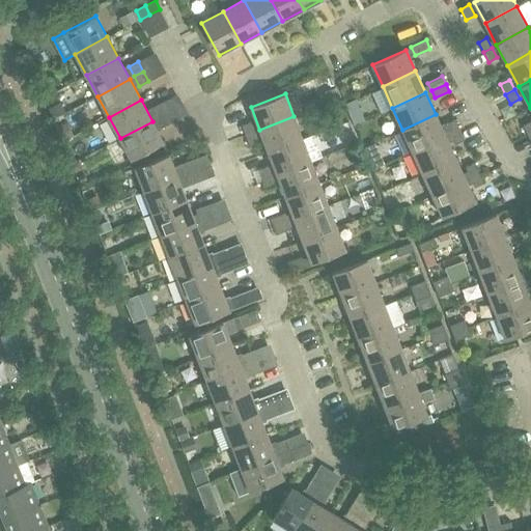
[(157,118),(166,113),(161,104),(151,108),(157,118)]
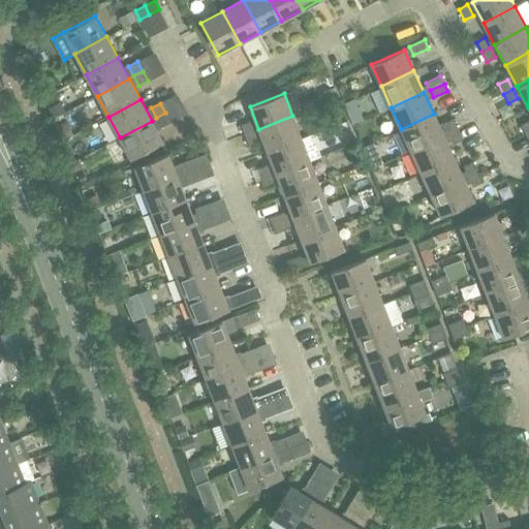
[(165,113),(156,118),(161,127),(169,123),(165,113)]
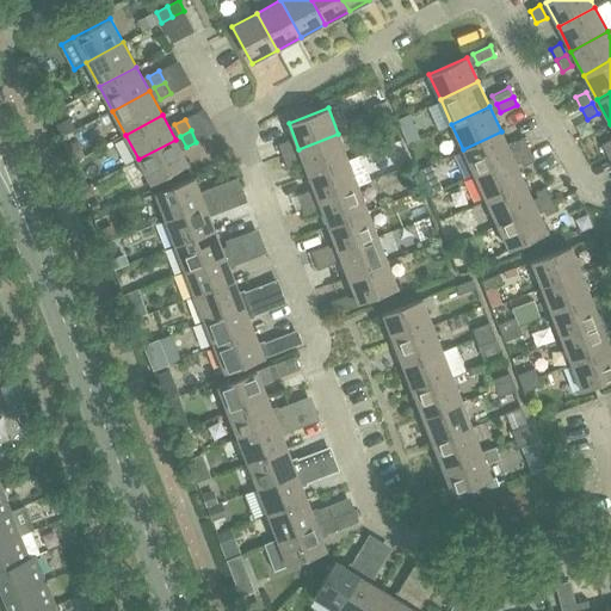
[(513,156),(501,131),(463,149),(475,174),(513,156)]
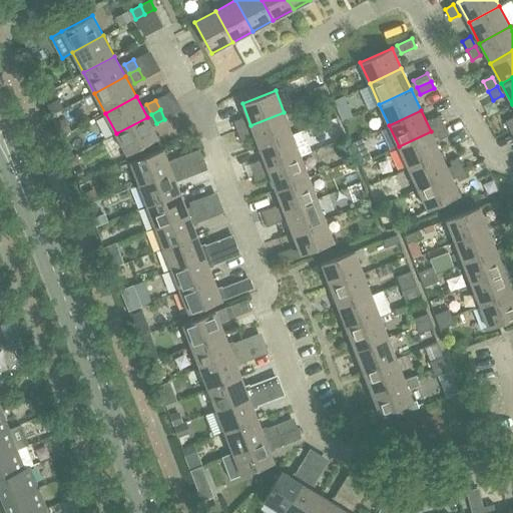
[(292,133),(284,112),(250,125),(260,146),(292,133)]
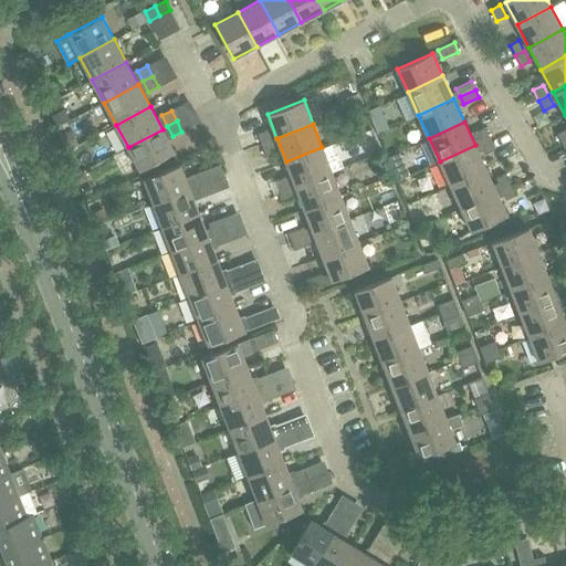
[(474,132),(480,143),(490,138),(484,127),(474,132)]
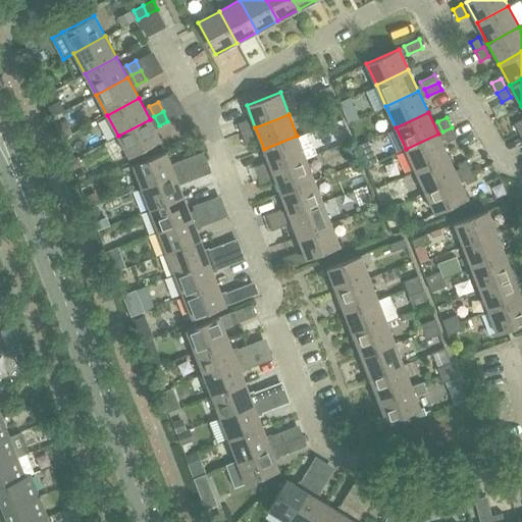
[(150,119),(118,136),(129,157),(161,140),(150,119)]
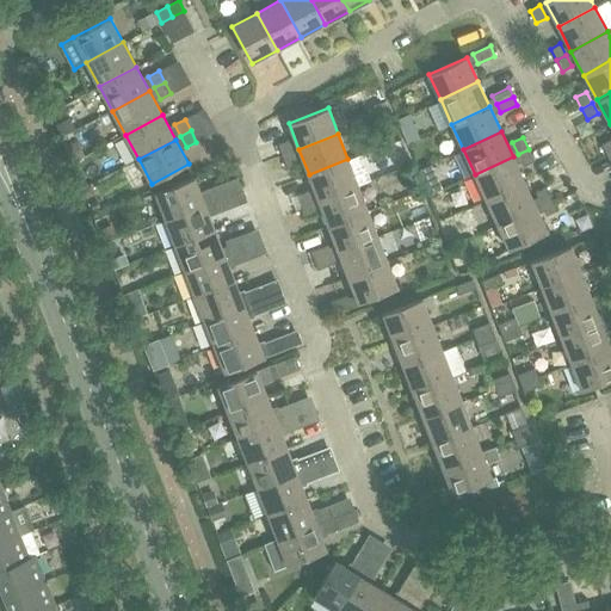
[(283,156),(292,152),(288,140),(278,144),(283,156)]
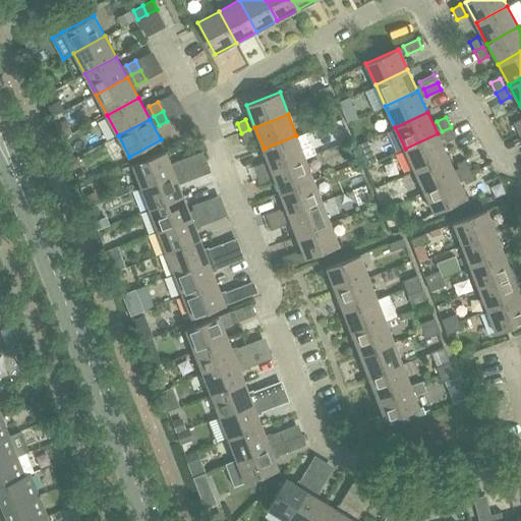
[(451,127),(442,131),(446,141),(455,137),(451,127)]
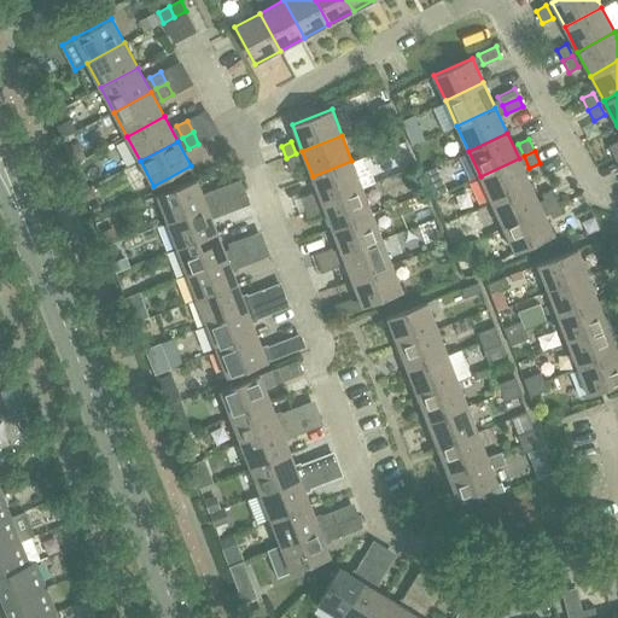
[(296,153),(286,158),(290,170),(301,165),(296,153)]
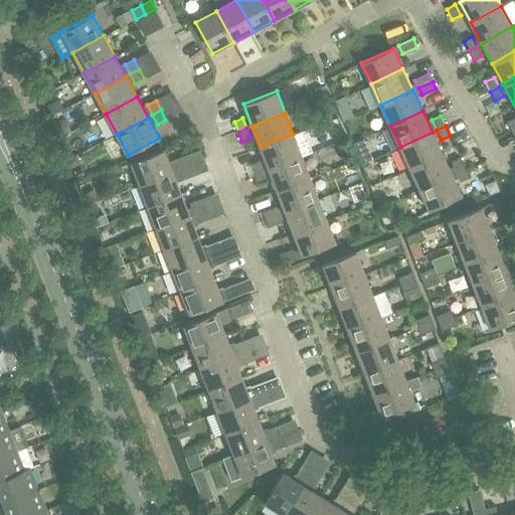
[(400,147),(410,168),(442,154),(433,132),(400,147)]
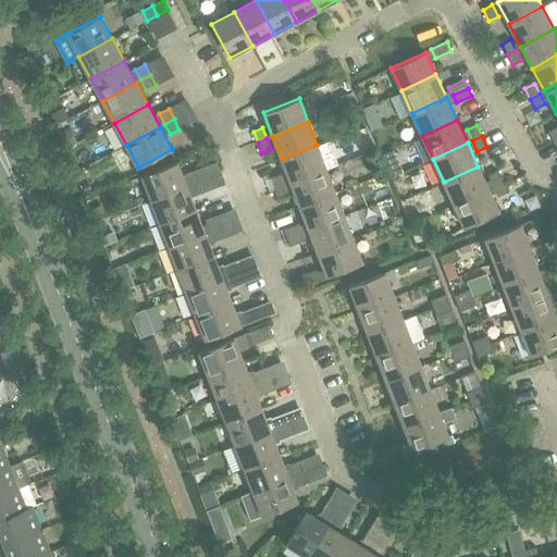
[(282,159),(291,183),(326,169),(317,145),(282,159)]
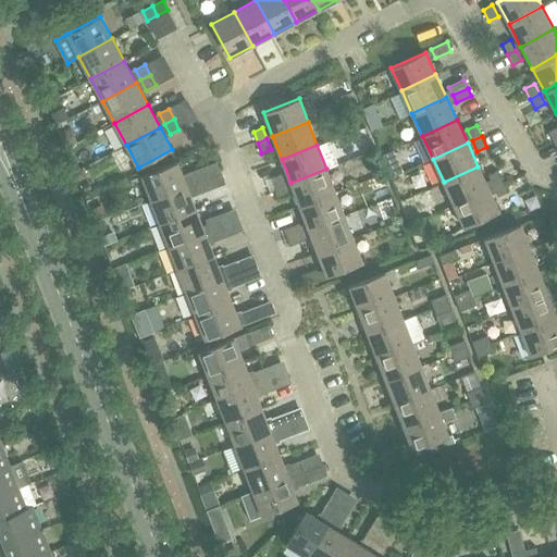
[(151,199),(186,186),(183,175),(177,162),(141,175),(151,199)]
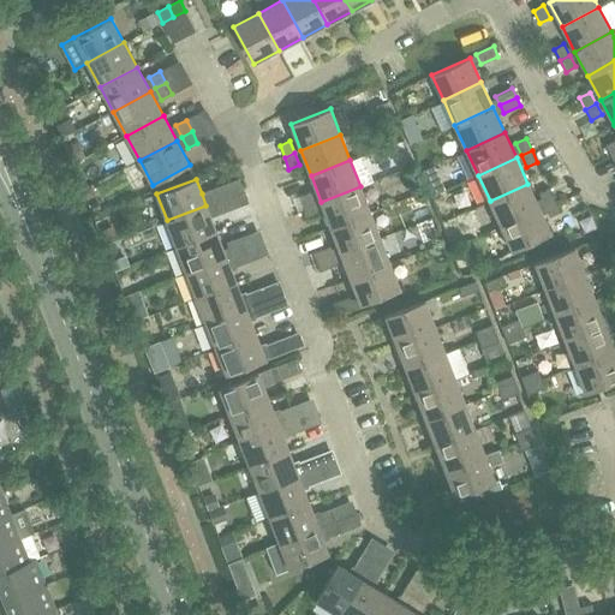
[(539,208),(527,184),(490,201),(501,226),(539,208)]
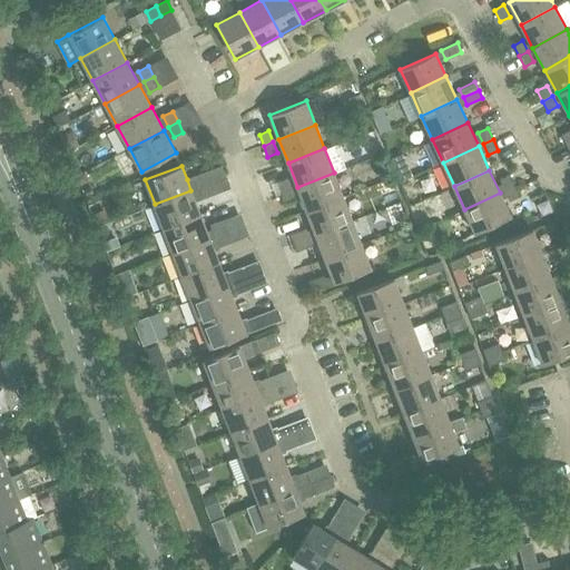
[(334,173),(297,187),(306,212),(343,197),(334,173)]
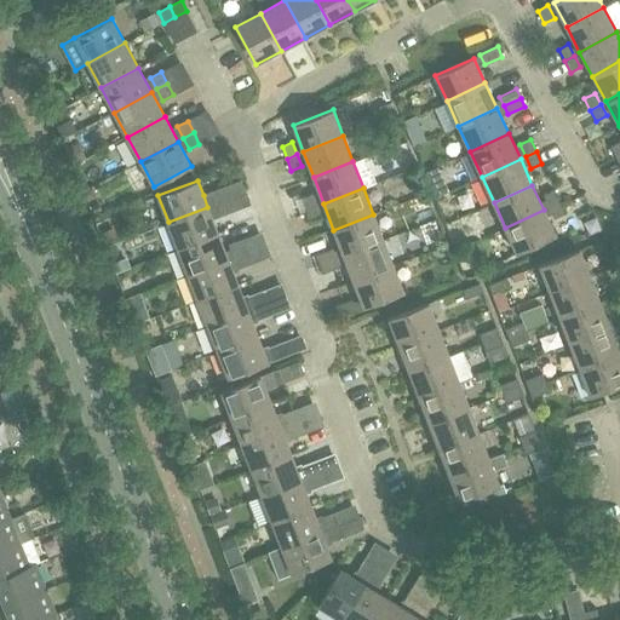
[(214,206),(224,201),(220,189),(210,193),(214,206)]
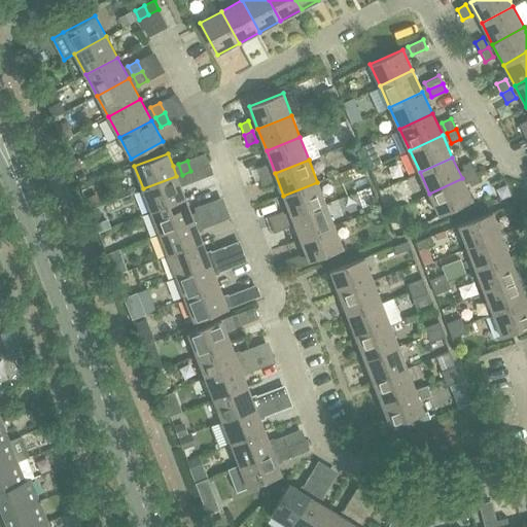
[(462,166),(466,175),(476,171),(471,162),(462,166)]
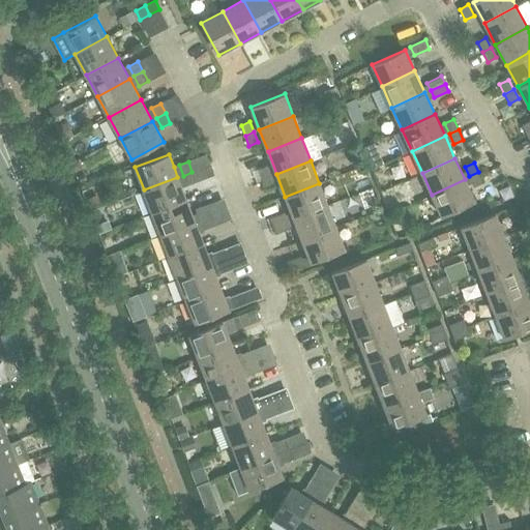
[(258,169),(262,179),(271,176),(267,166),(258,169)]
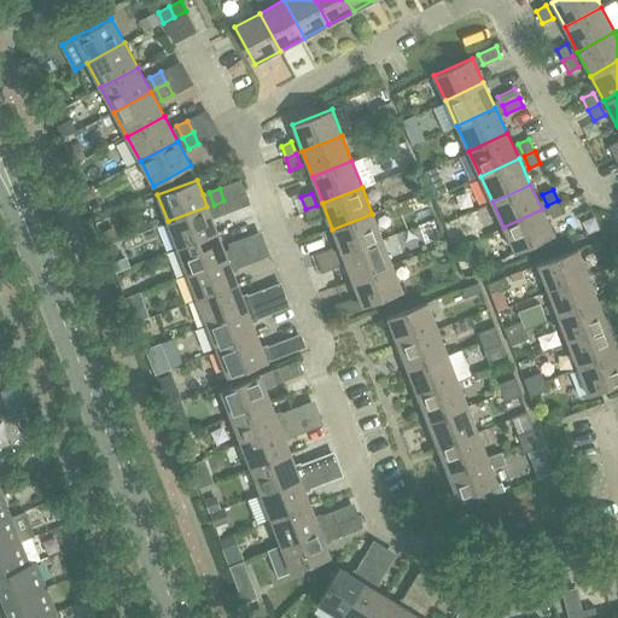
[(223,200),(214,205),(217,216),(228,211),(223,200)]
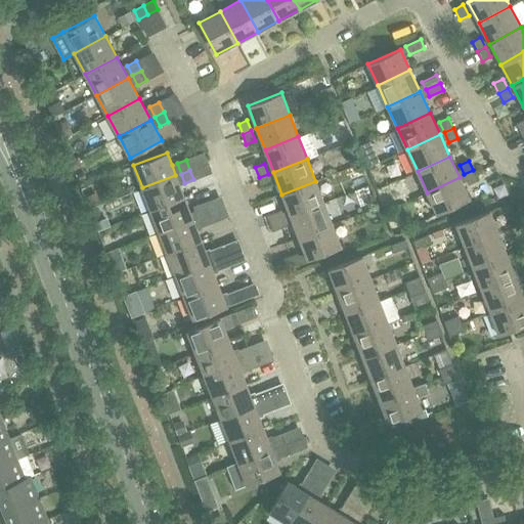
[(473,170),(464,174),(469,184),(478,180),(473,170)]
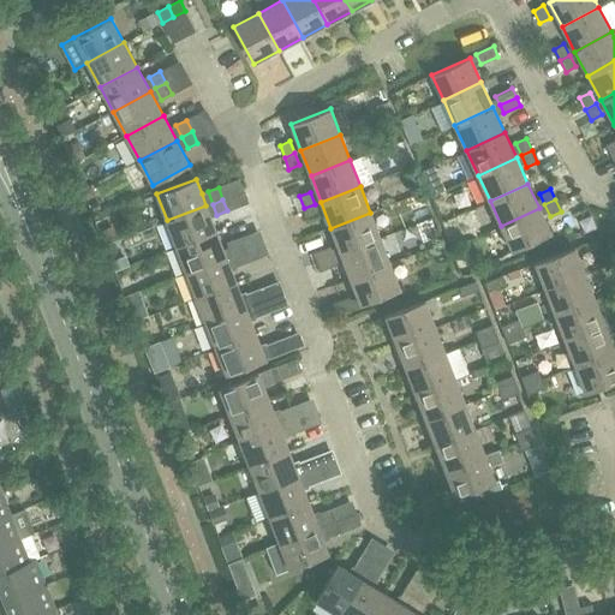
[(315,204),(304,208),(309,220),(320,216),(315,204)]
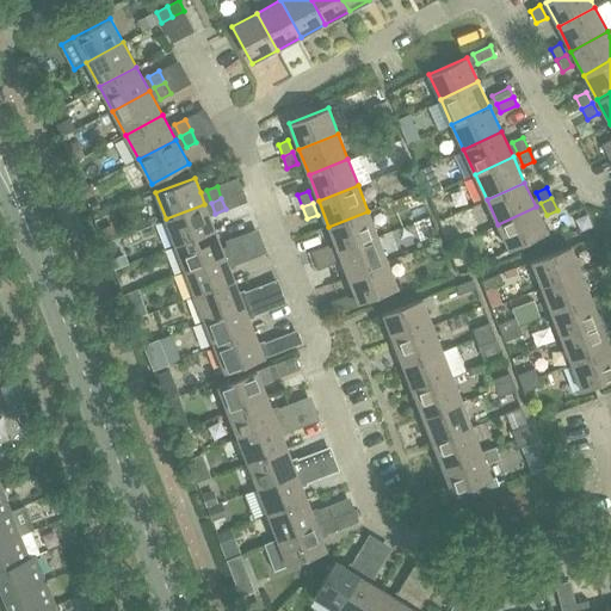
[(215,229),(204,204),(166,218),(176,245),(215,229)]
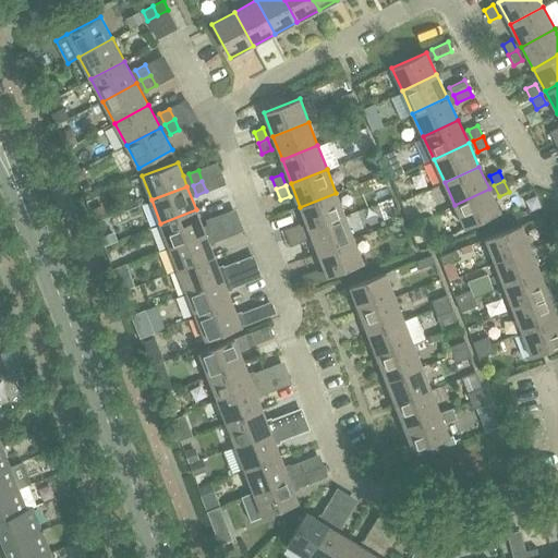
[(489,189),(455,205),(465,228),(500,211),(489,189)]
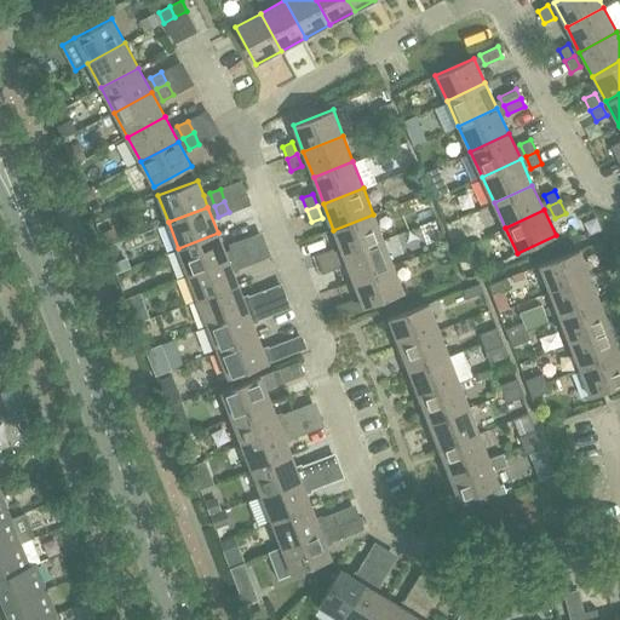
[(383,240),(373,214),(333,230),(344,256),(383,240)]
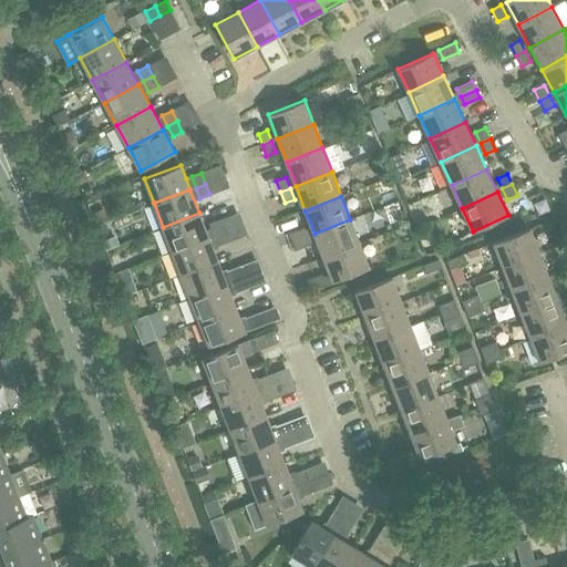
[(208,237),(199,213),(163,227),(172,250),(208,237)]
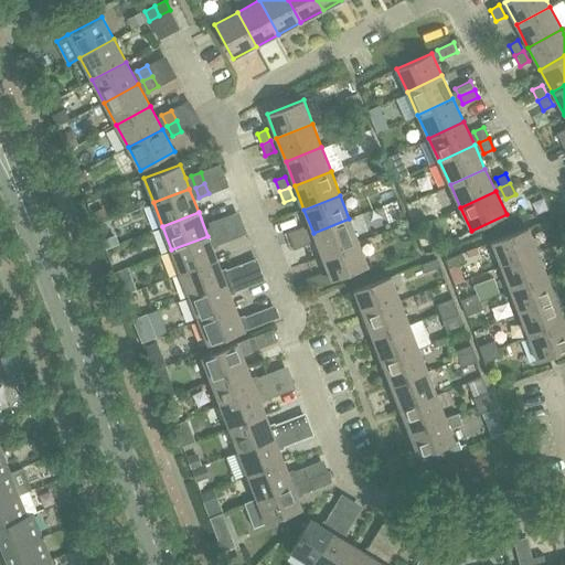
[(322,257),(359,243),(349,219),(313,233),(322,257)]
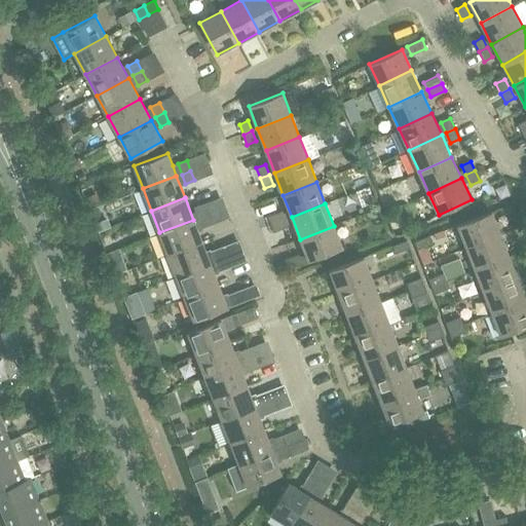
[(194,208),(198,218),(208,214),(203,204),(194,208)]
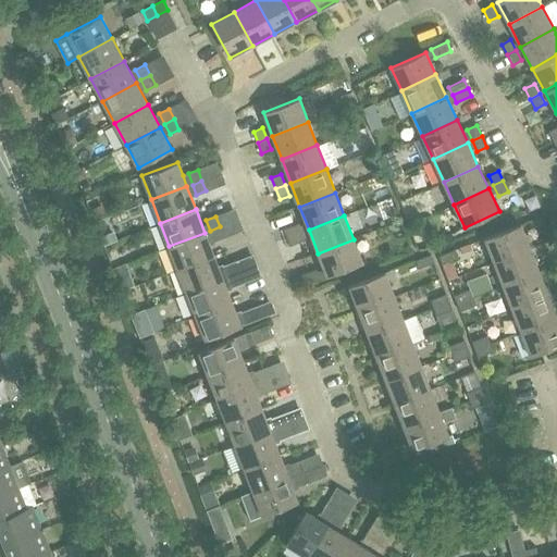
[(286,238),(302,232),(299,223),(284,230),(286,238)]
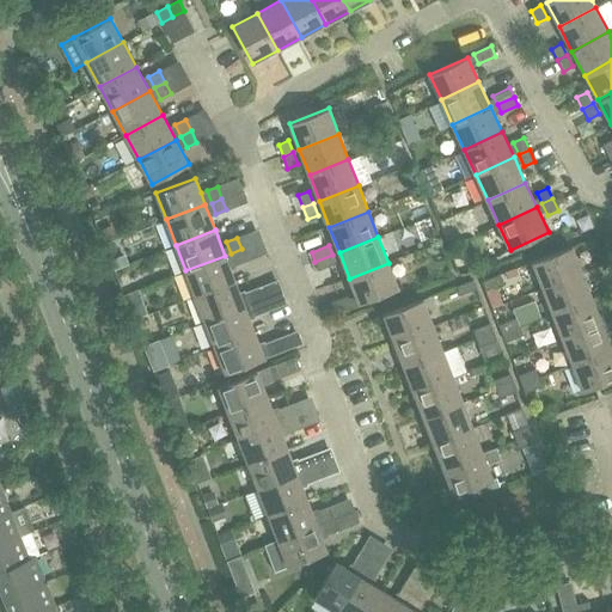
[(571,246),(532,262),(543,287),(581,273),(571,246)]
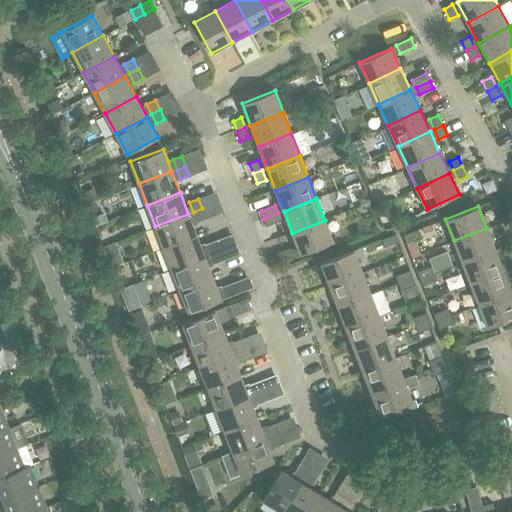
[(202,208),(193,212),(197,222),(206,218),(202,208)]
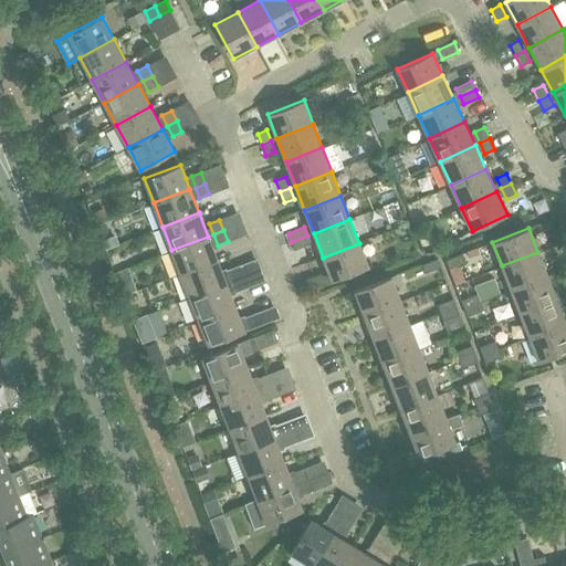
[(311,243),(307,236),(291,242),(294,250),(311,243)]
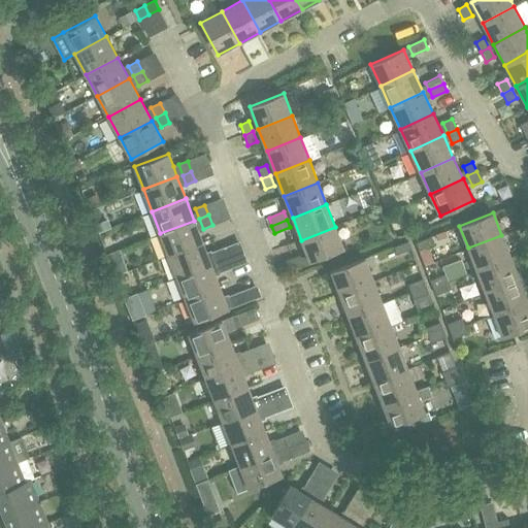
[(202,242),(194,221),(160,233),(169,256),(202,242)]
